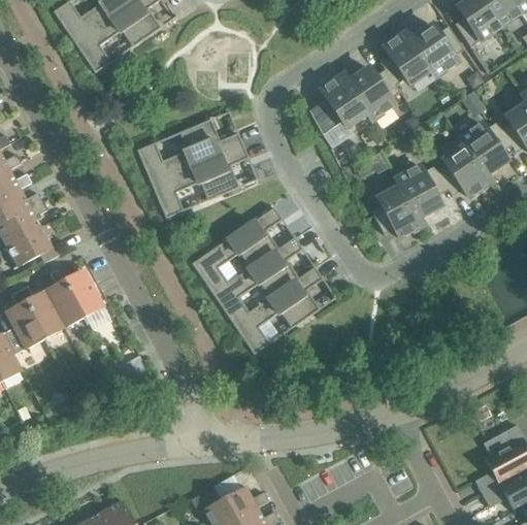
[(69,0),(53,11),(73,41),(135,0),(100,0),(102,2),(80,17),(69,0)]
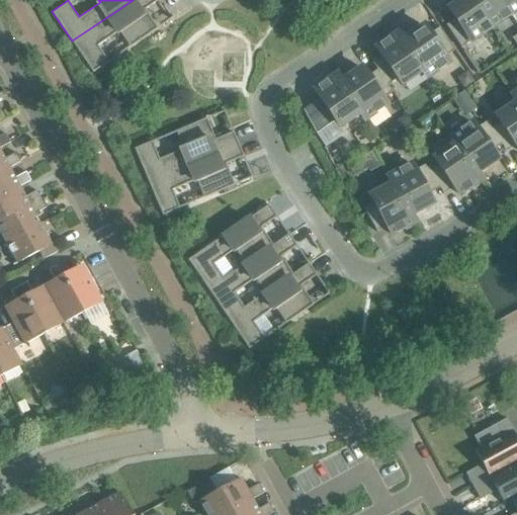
[(133,0),(72,40),(93,71),(108,60),(97,45),(119,29),(130,46),(158,26),(145,8),(156,0),(133,0)]
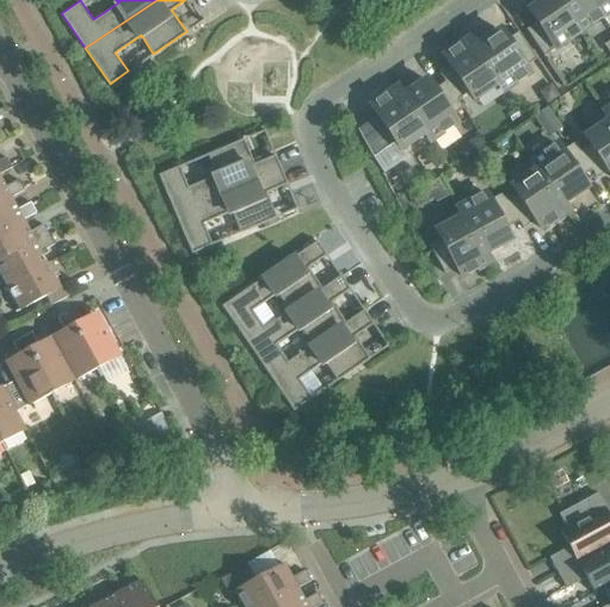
[(580,31),(559,0),(540,0),(529,7),(538,19),(527,28),(544,54),(556,47),(580,31)]
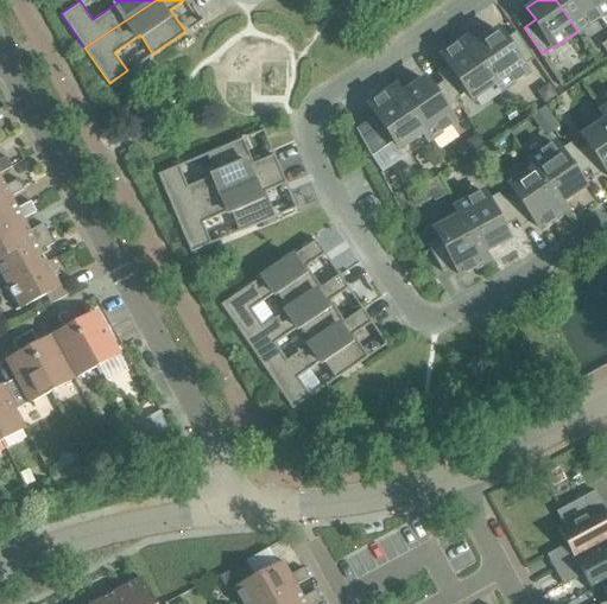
[(556,0),(577,31),(600,16),(588,0),(556,0)]
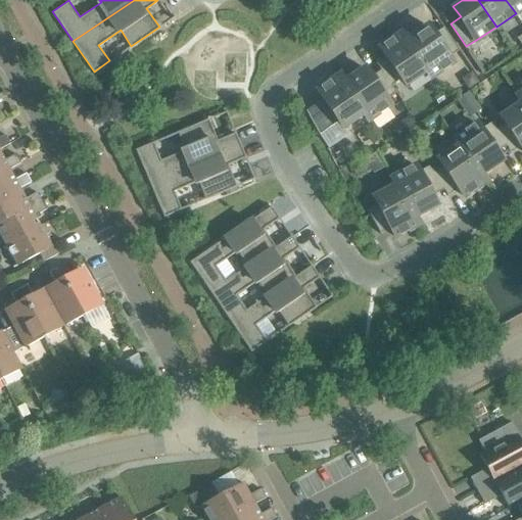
[(506,0),(516,13),(521,9),(521,0),(506,0)]
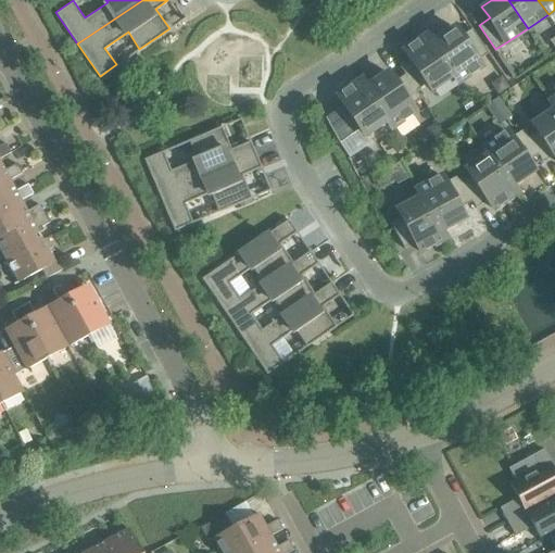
[(454,25),(432,40),(454,74),(458,82),(482,65),(477,59),(488,51),(471,27),(461,35),(454,25)]
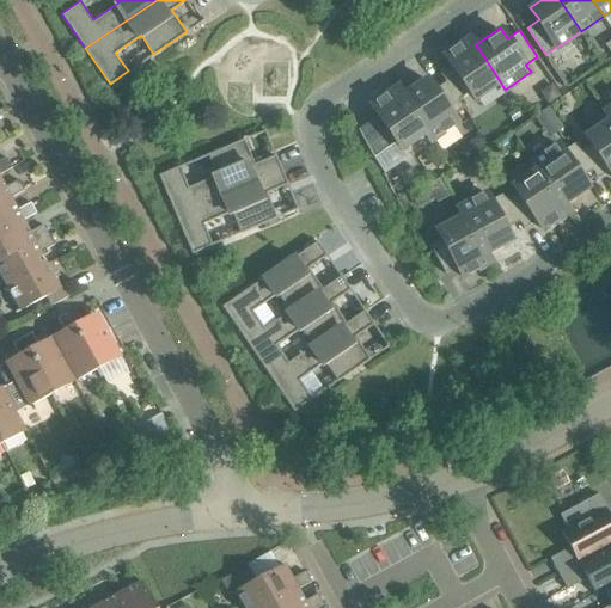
[(440,72),(446,80),(458,98),(470,90),(475,98),(500,81),(476,44),(470,36),(445,53),(452,63),(440,72)]
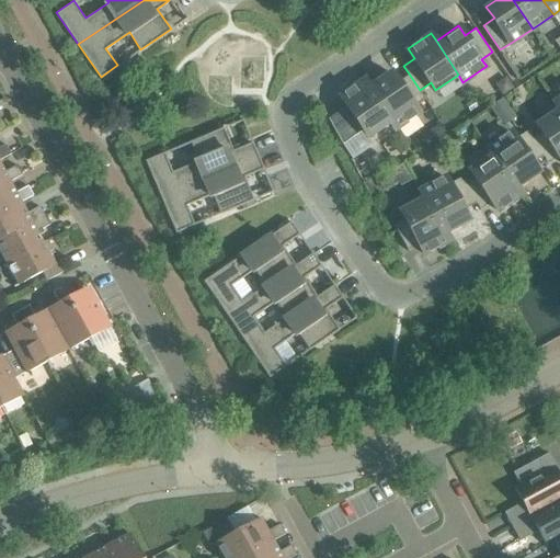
[(391,71),(369,86),(368,87),(391,120),(390,121),(396,128),(419,112),(414,105),(425,98),(420,90),(409,73),(398,80),(391,71)]
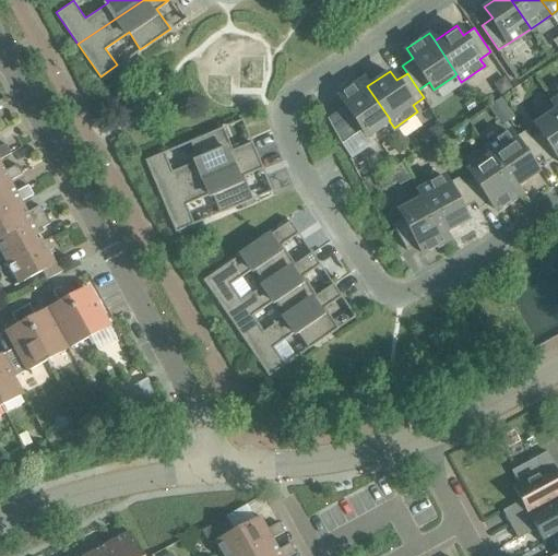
[(505,74),(493,82),(500,93),(512,85),(505,74)]
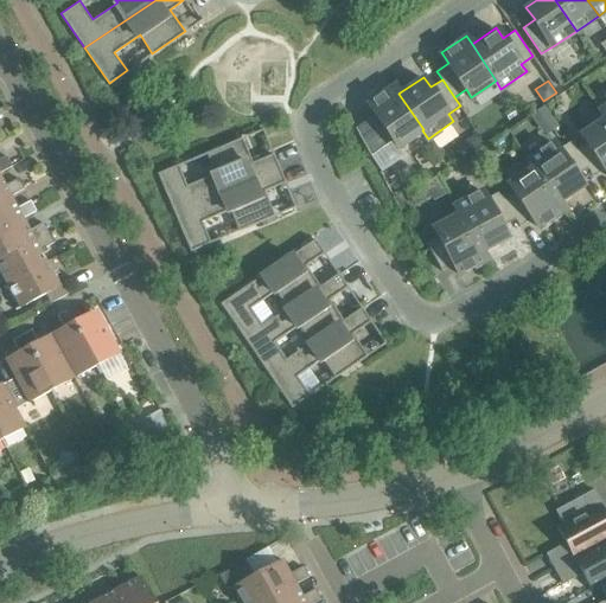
[(399,94),(400,92),(394,84),(369,102),(376,113),(364,120),(382,147),(394,139),(399,146),(422,130),(423,129),(399,94)]
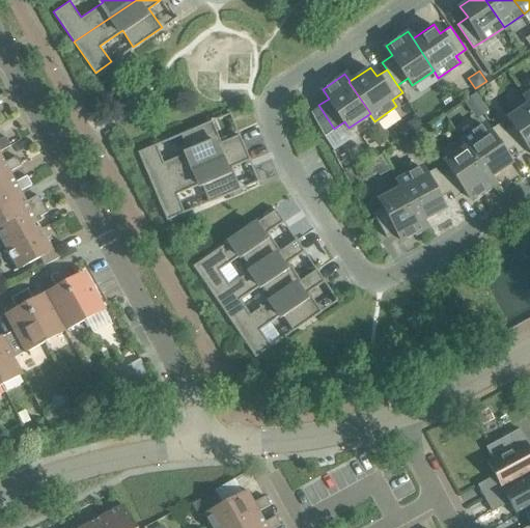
[(475,91),(464,100),(472,111),(483,103),(475,91)]
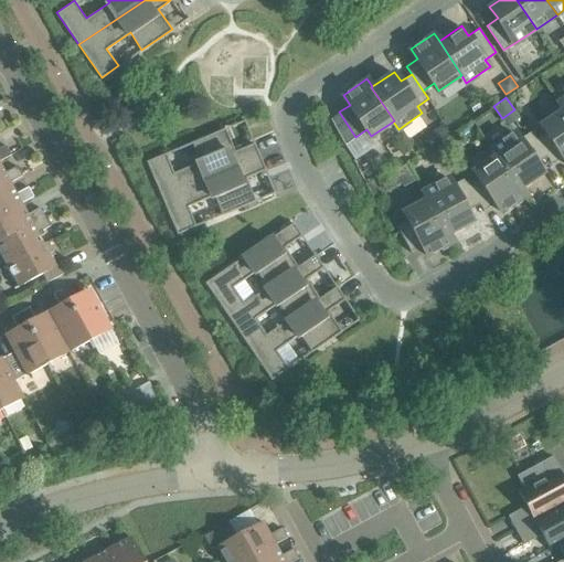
[(546,130),(535,138),(546,155),(546,156),(552,162),(563,156),(563,109),(542,124),(546,130)]
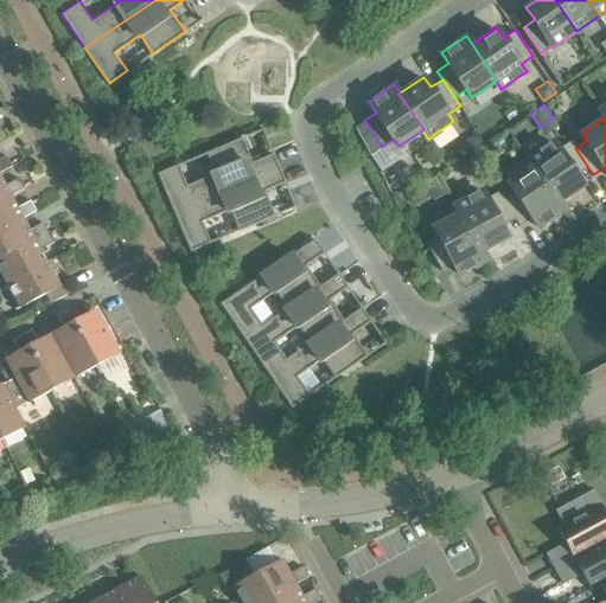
[(476,132),(461,141),(469,152),(483,143),(476,132)]
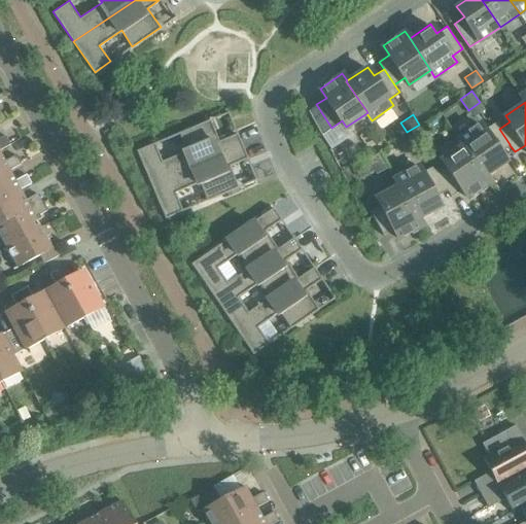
[(154,142),(136,149),(150,183),(243,145),(237,133),(219,140),(210,118),(178,132),(186,150),(162,161),(154,142)]
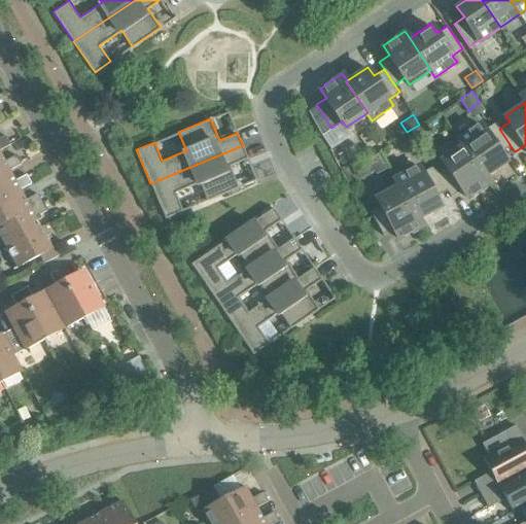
[(458,137),(463,144),(485,175),(486,175),(506,161),(500,151),(510,145),(510,144),(499,129),(495,121),(484,129),(480,123),(458,137)]
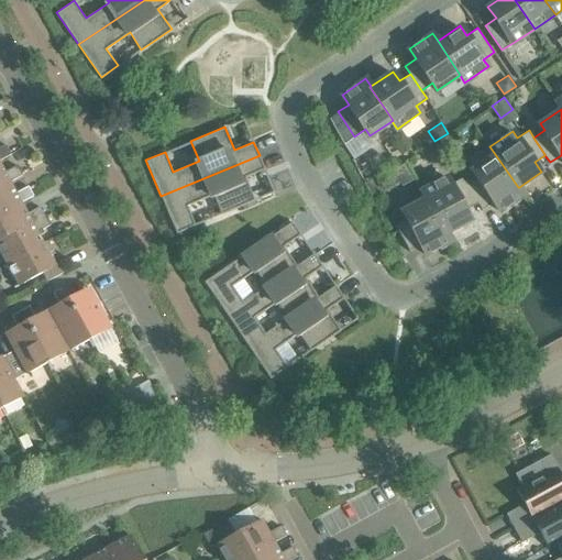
[(0,157),(11,153),(6,143),(0,145),(0,157)]
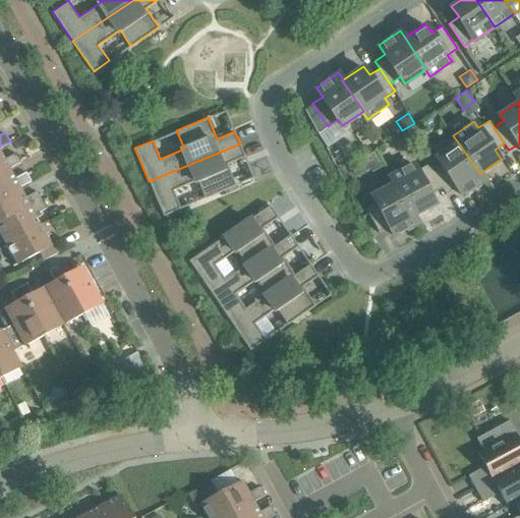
[(442,163),(431,170),(442,187),(446,193),(457,185),(463,194),(484,180),(480,173),(479,173),(458,142),(438,157),(442,163)]
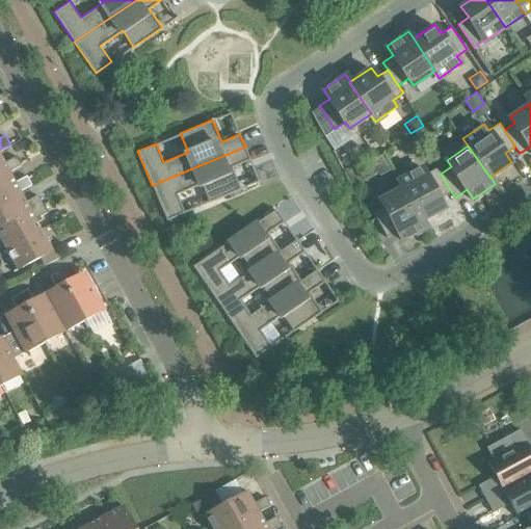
[(245,147),(152,185),(166,219),(185,212),(177,193),(202,183),(209,202),(241,188),(232,166),(250,159),(245,147)]
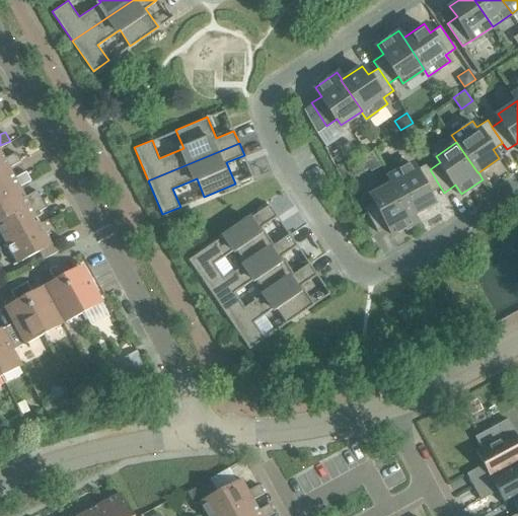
[(0,169),(5,167),(5,168),(9,166),(20,159),(15,151),(4,157),(0,148),(0,169)]
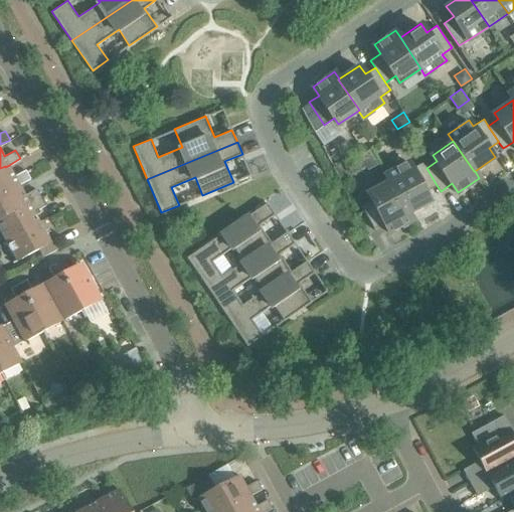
[(369,149),(360,154),(368,169),(377,163),(369,149)]
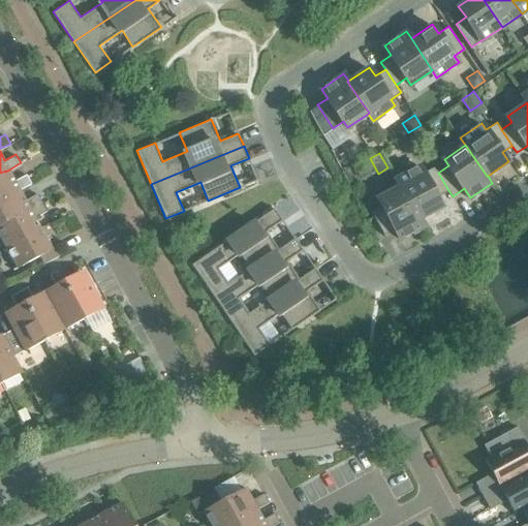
[(396,178),(400,185),(401,185),(420,218),(442,206),(437,196),(448,190),(438,173),(435,165),(424,172),(420,165),(396,178)]
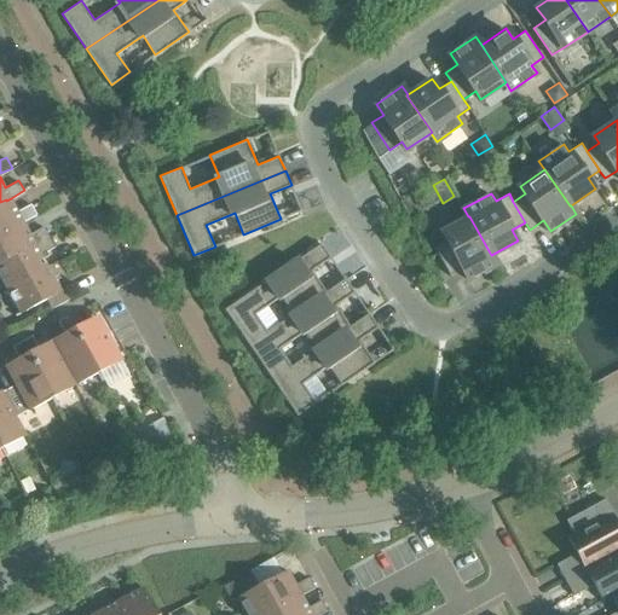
[(0,202),(0,232),(18,222),(19,224),(24,220),(36,213),(32,203),(18,209),(11,198),(6,201),(6,199),(0,202)]
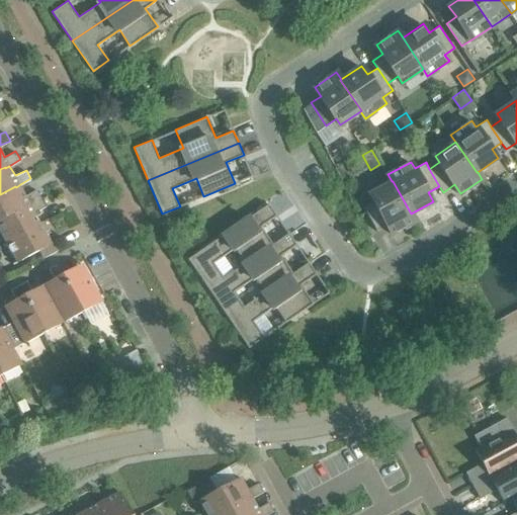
[(393,181),(392,181),(370,193),(374,200),(363,205),(376,230),(388,224),(393,234),(415,221),(411,213),(393,181)]
